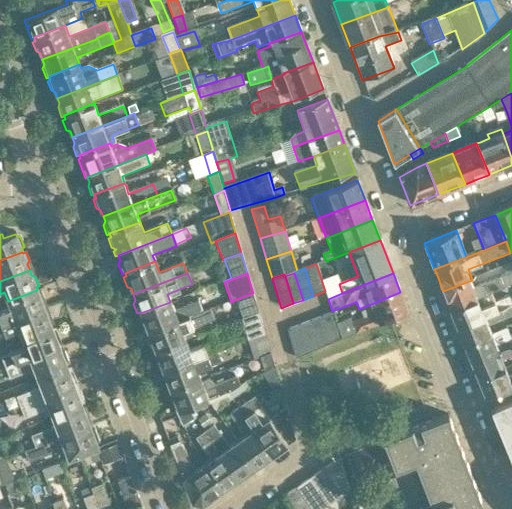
[(472,280),(443,291),(450,310),(493,293),(511,285),(511,274),(475,288),(472,280)]
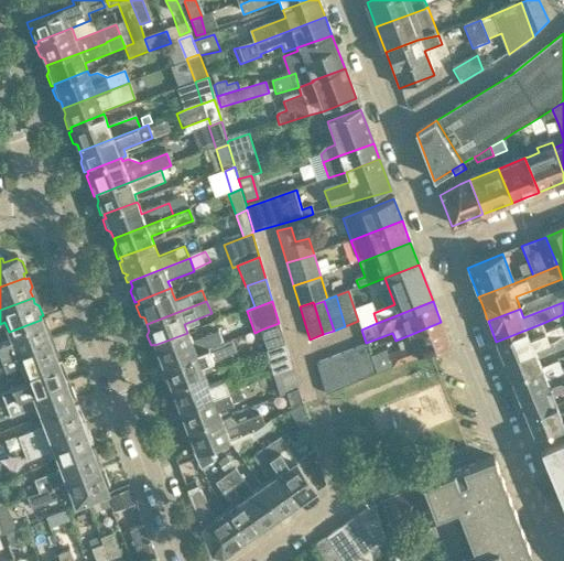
[(41,321),(41,320),(9,332),(12,342),(0,345),(0,358),(49,341),(46,334),(49,330),(44,319),(41,321)]
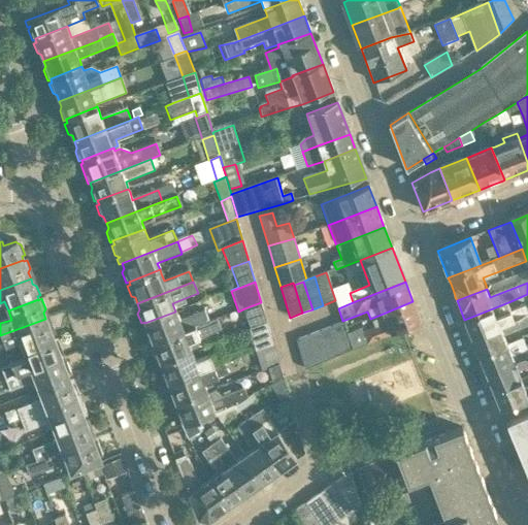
[(361,329),(348,335),(353,351),(384,338),(402,331),(402,330),(421,323),(413,301),(381,315),(385,325),(363,334),(361,329)]
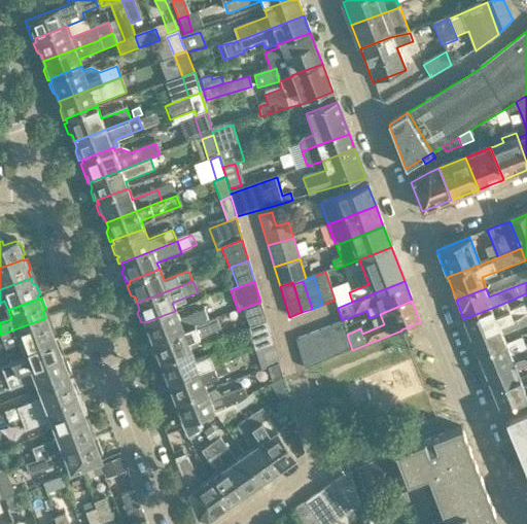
[(267,322),(260,302),(244,308),(251,328),(267,322)]
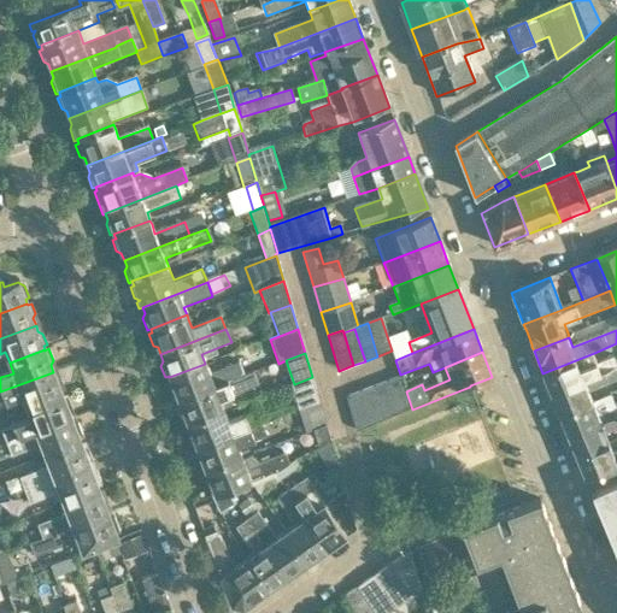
[(594,353),(542,373),(551,395),(616,367),(616,363),(615,358),(598,365),(594,353)]
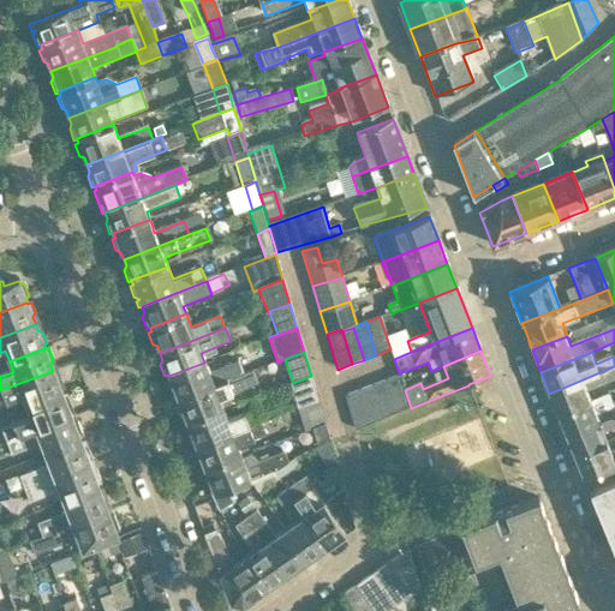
[(169,378),(166,381),(171,391),(175,394),(178,400),(243,376),(238,363),(209,373),(204,363),(168,376),(169,378)]
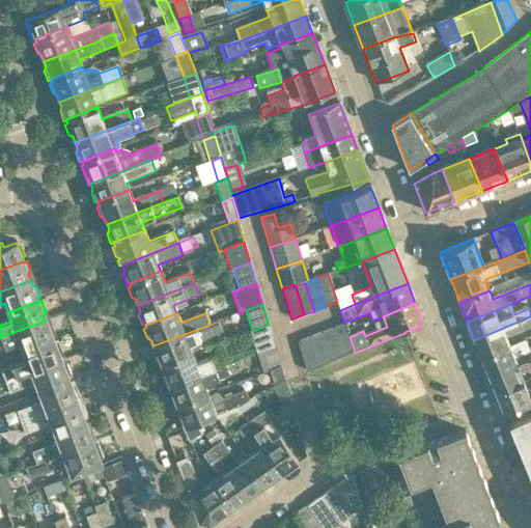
[(530,316),(474,340),(481,358),(510,346),(507,337),(530,327),(530,316)]
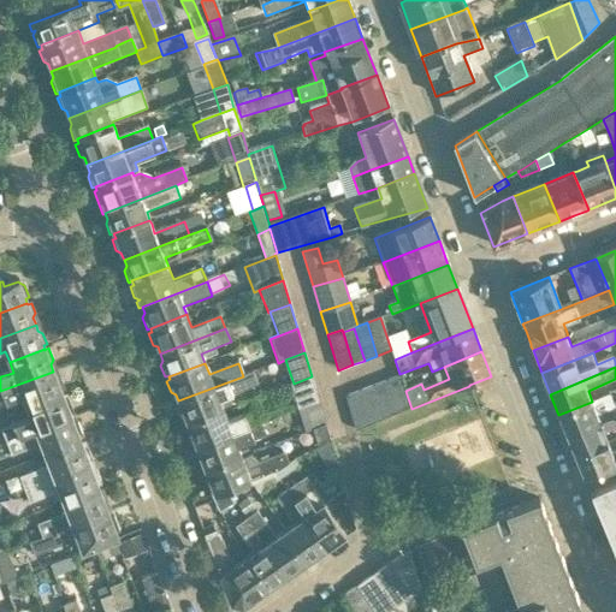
[(0,391),(0,406),(23,398),(27,406),(61,392),(65,391),(61,380),(55,378),(53,372),(0,391)]
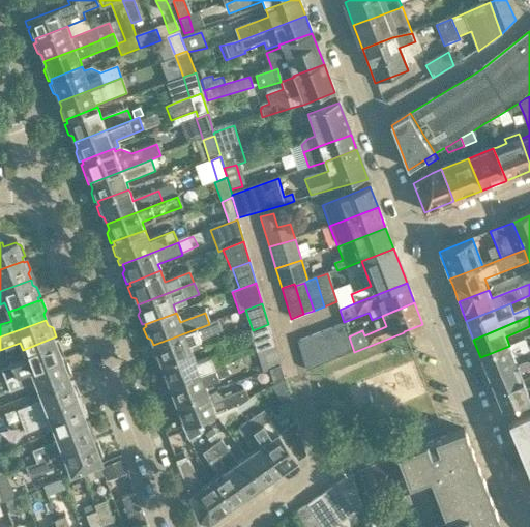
[(209,324),(153,345),(155,351),(153,355),(157,366),(160,363),(192,352),(200,349),(201,341),(222,332),(216,321),(209,324)]
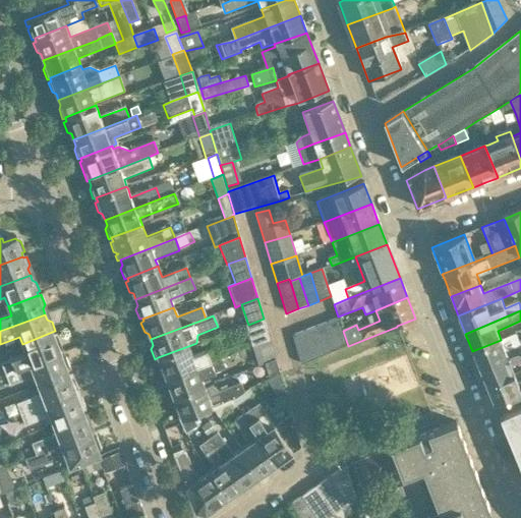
[(251,347),(270,341),(270,340),(264,320),(264,319),(248,325),(245,326),(251,347)]
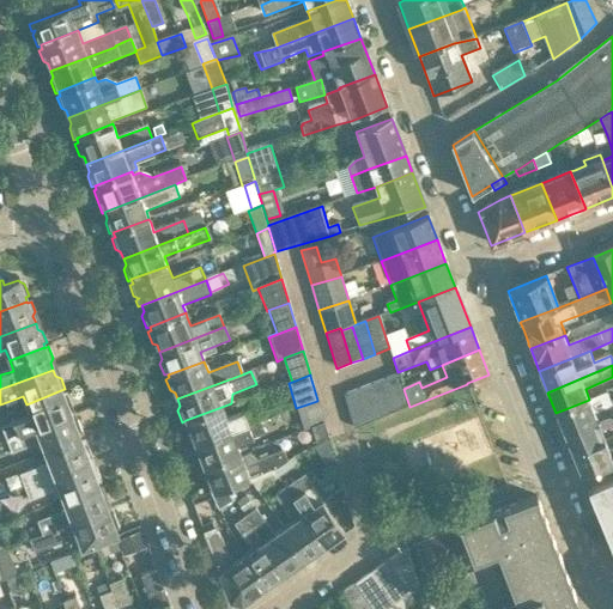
[(399,375),(384,379),(396,413),(410,407),(401,381),(399,375)]
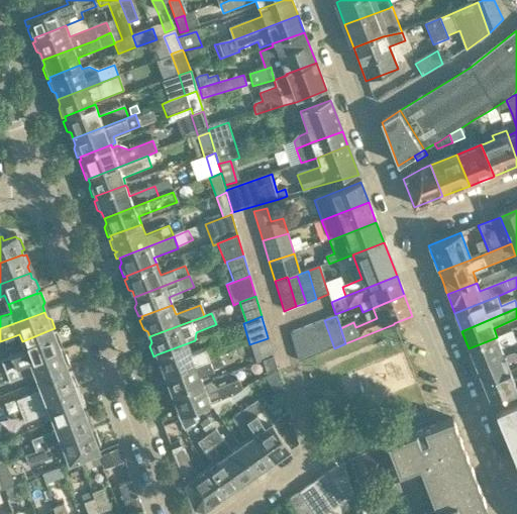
[(324,320),(313,325),(322,352),(334,348),(324,320)]
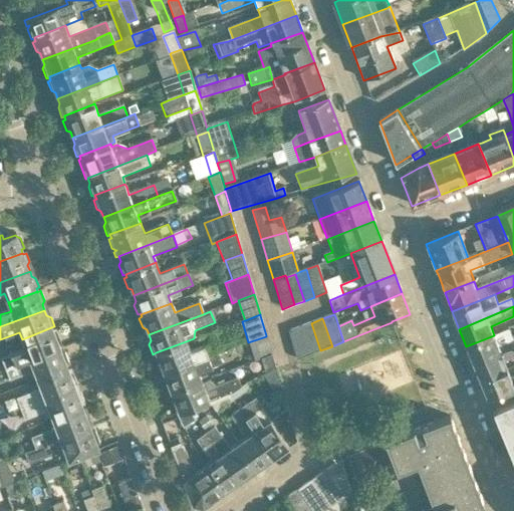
[(311,323),(299,327),(308,355),(316,352),(320,350),(311,323)]
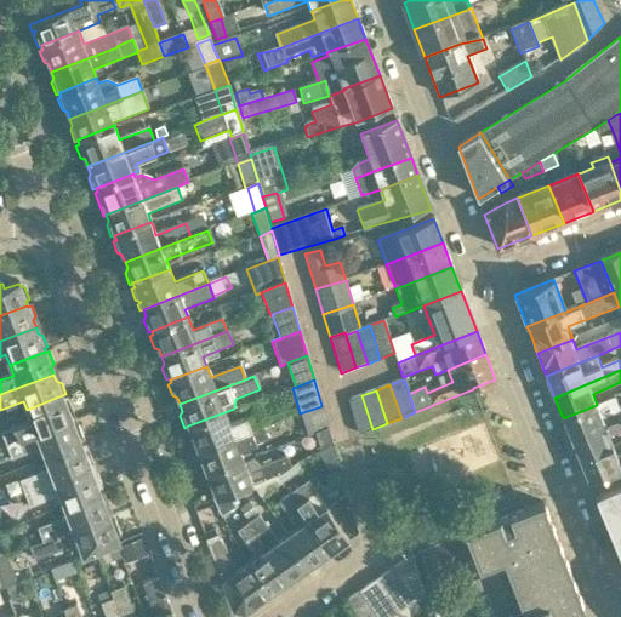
[(358,435),(372,429),(362,395),(348,400),(358,435)]
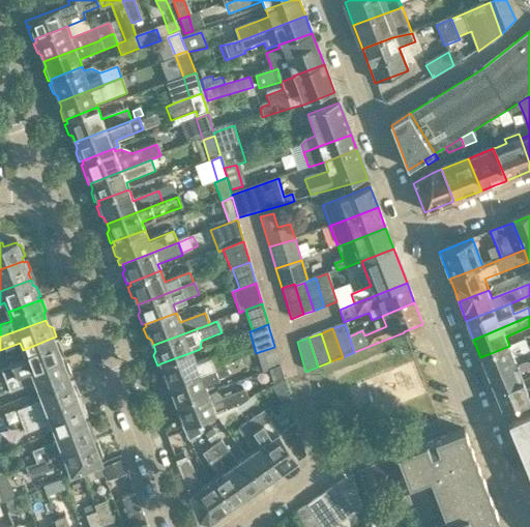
[(509,346),(480,357),(482,361),(486,369),(488,375),(529,357),(529,348),(528,349),(524,340),(509,346)]
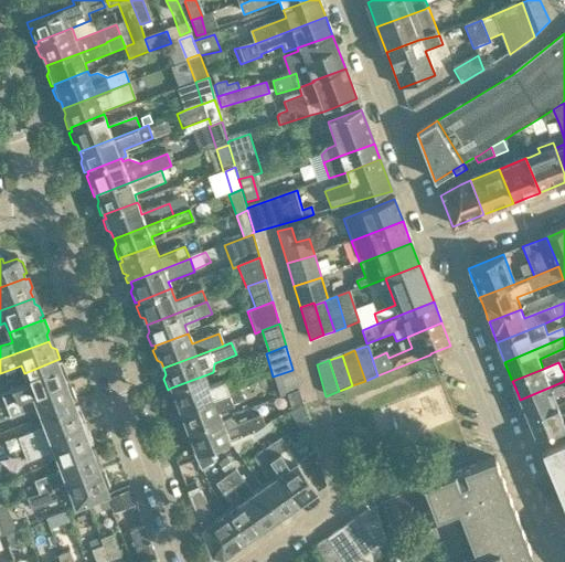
[(66,377),(62,363),(25,378),(29,385),(1,396),(6,407),(65,384),(63,378),(66,377)]
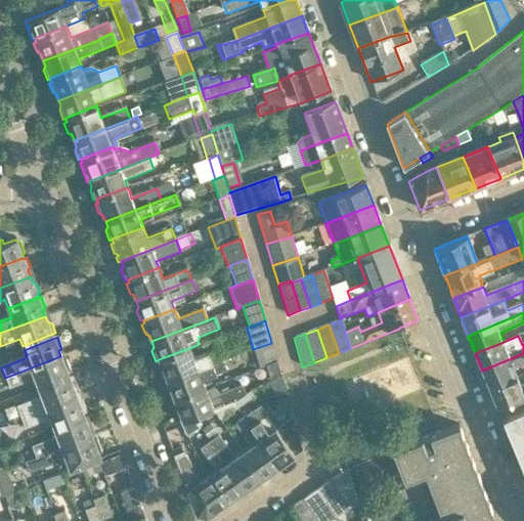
[(271,343),(253,349),(260,368),(266,365),(276,361),(271,343)]
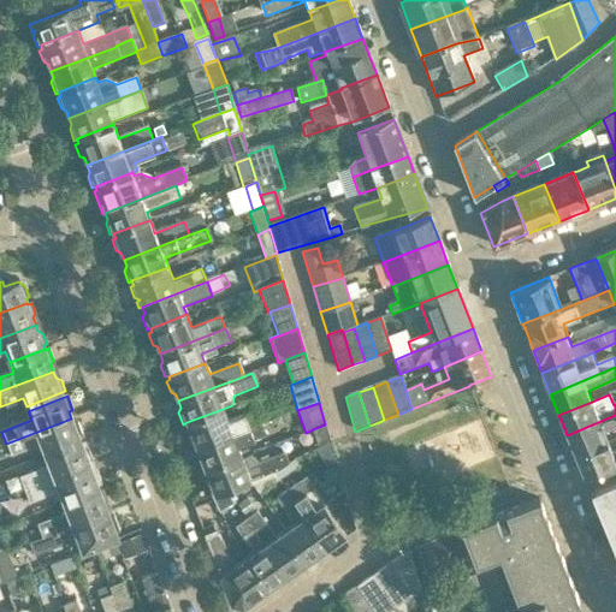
[(188,427),(184,428),(189,439),(194,441),(196,449),(261,423),(256,410),(227,421),(224,413),(223,409),(187,422),(188,427)]
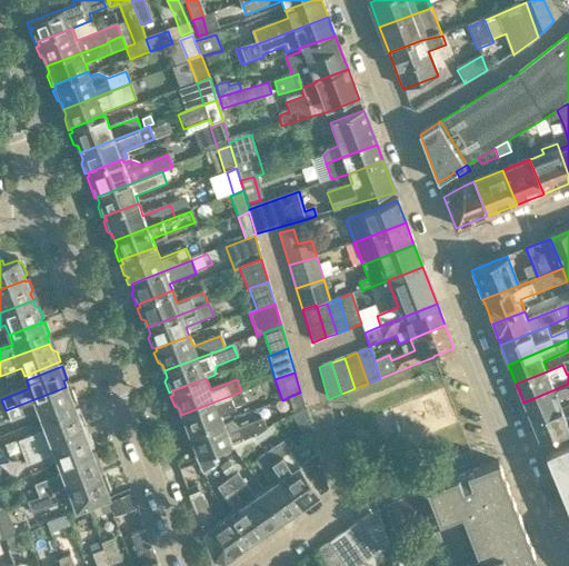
[(568,384),(523,403),(531,421),(561,409),(558,400),(568,395),(568,384)]
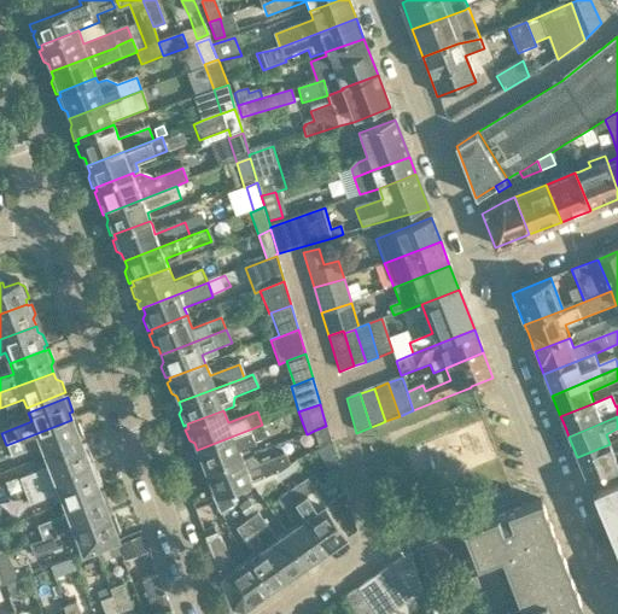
[(42,448),(45,456),(81,443),(80,442),(83,440),(79,425),(75,427),(71,420),(6,445),(12,460),(42,448)]
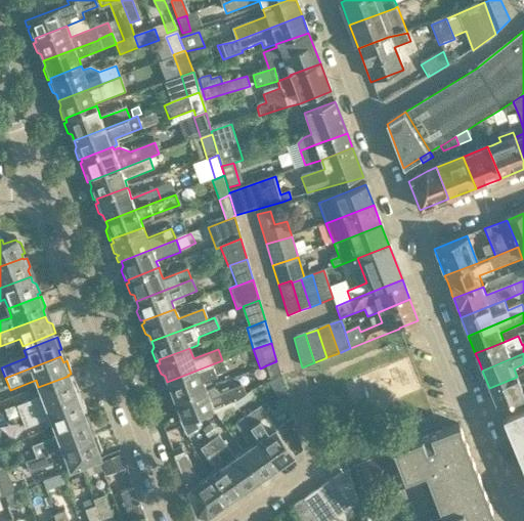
[(222,360),(167,382),(169,387),(167,391),(171,400),(171,401),(174,400),(174,399),(205,387),(202,381),(226,372),(222,360)]
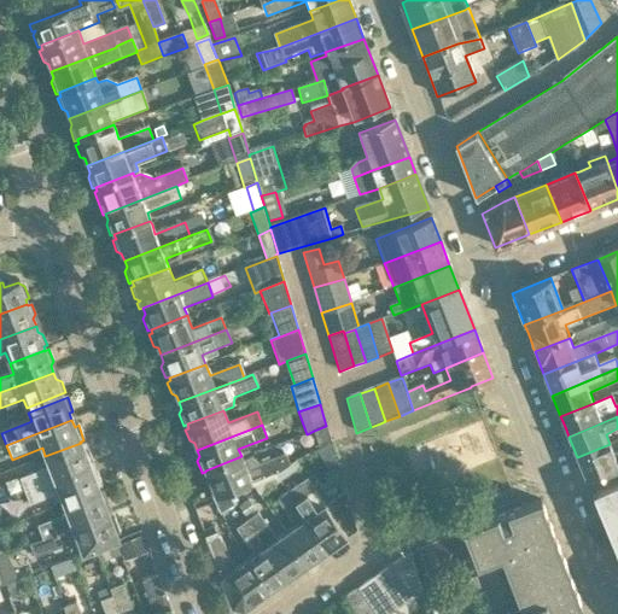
[(326,426),(314,431),(320,449),(331,443),(326,426)]
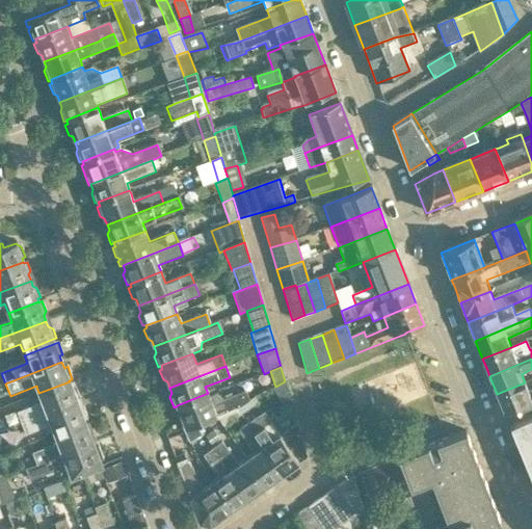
[(417,367),(351,388),(361,417),(426,396),(417,367)]
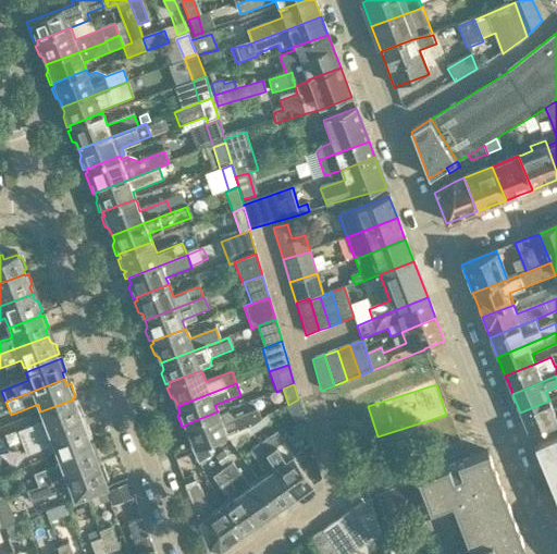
[(73,399),(40,411),(45,422),(17,433),(22,444),(81,421),(78,416),(81,411),(76,401),(74,402),(73,399)]
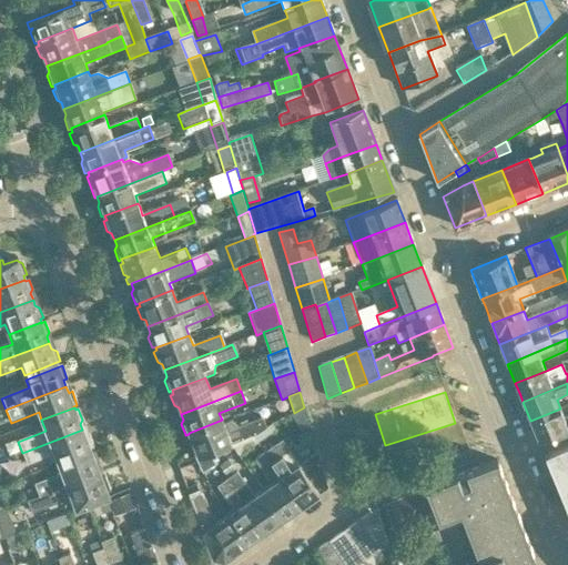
[(560,409),(530,421),(539,442),(567,429),(567,416),(565,419),(560,409)]
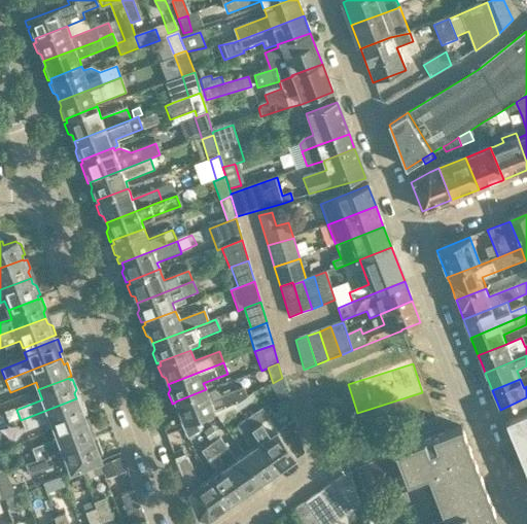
[(176,406),(173,407),(177,416),(181,418),(183,424),(180,425),(181,425),(194,420),(213,412),(234,404),(239,402),(246,396),(243,388),(220,397),(212,391),(207,393),(206,389),(175,402),(175,403),(176,406)]
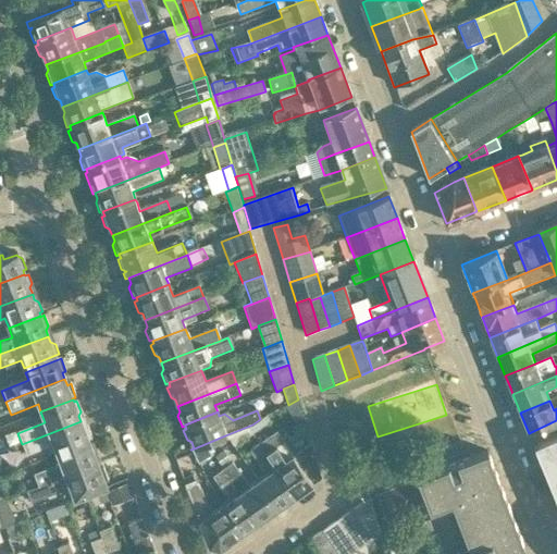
[(252,425),(247,427),(251,434),(270,422),(265,416),(260,419),(252,425)]
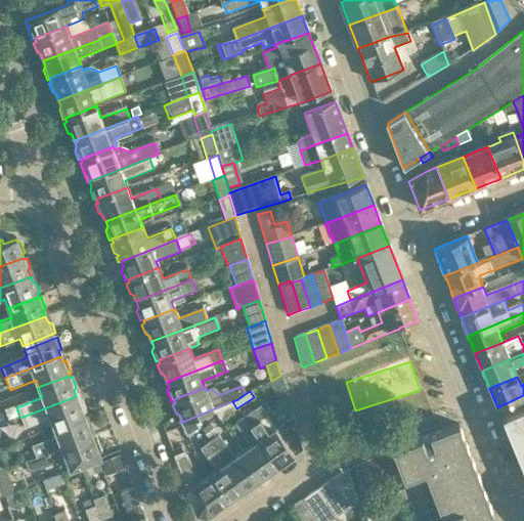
[(20,418),(26,429),(50,420),(53,428),(84,417),(83,415),(86,414),(82,401),(79,402),(76,396),(20,418)]
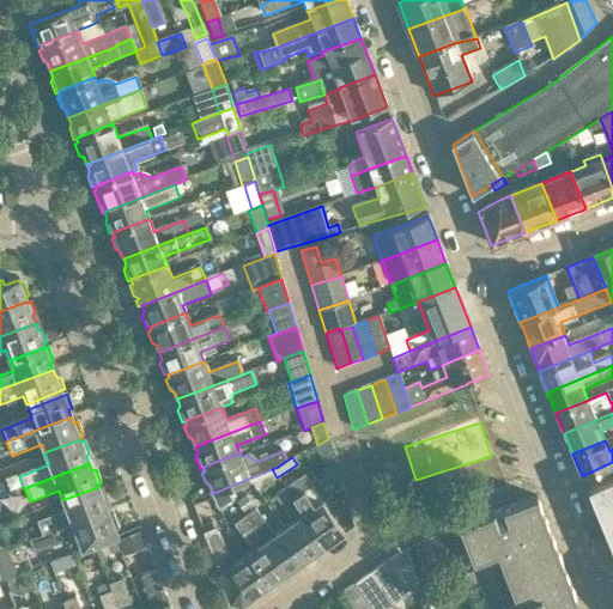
[(277,477),(272,469),(248,479),(258,492),(277,477)]
